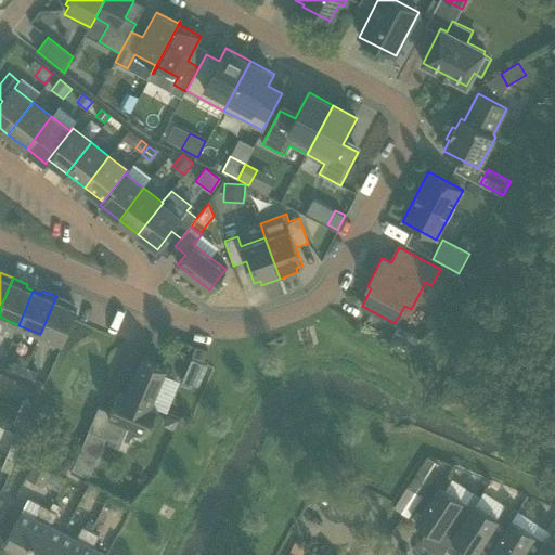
[(71,302),(56,296),(40,334),(63,344),(77,309),(69,306),(71,302)]
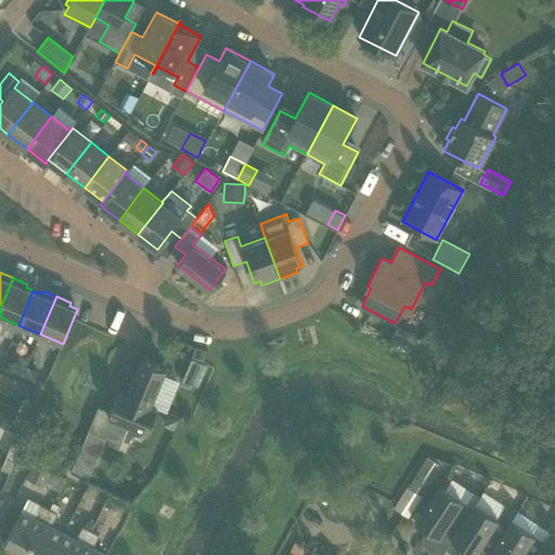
[(399,327),(392,338),(414,350),(421,339),(399,327)]
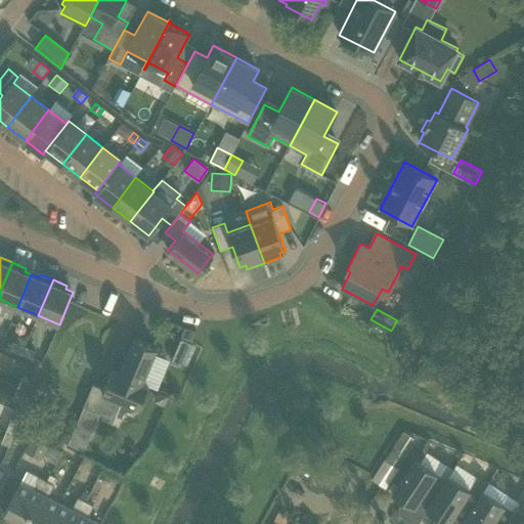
[(134,339),(120,374),(142,383),(157,348),(134,339)]
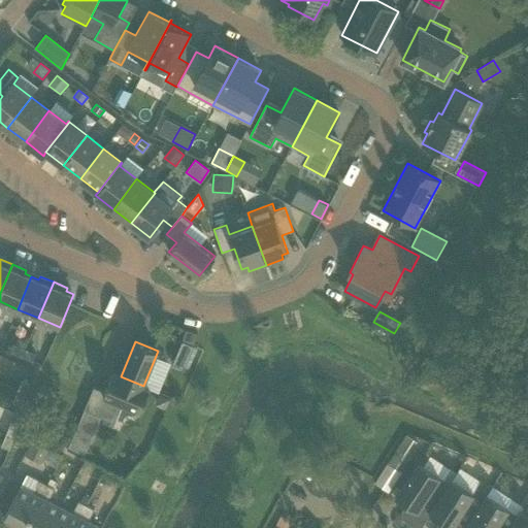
[(183,341),(172,364),(185,369),(194,347),(183,341)]
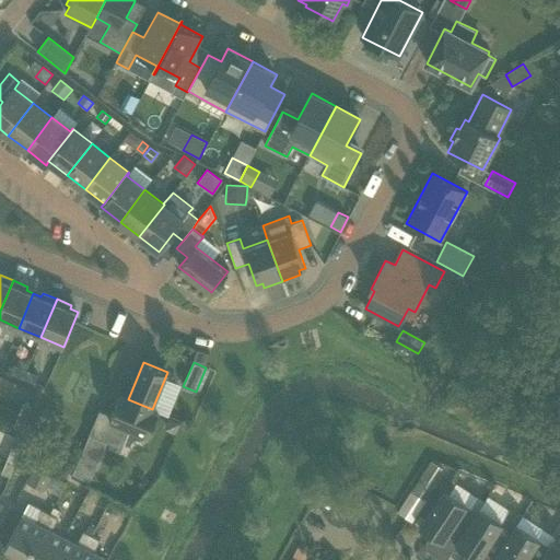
[(11,373),(23,378),(27,371),(14,364),(11,373)]
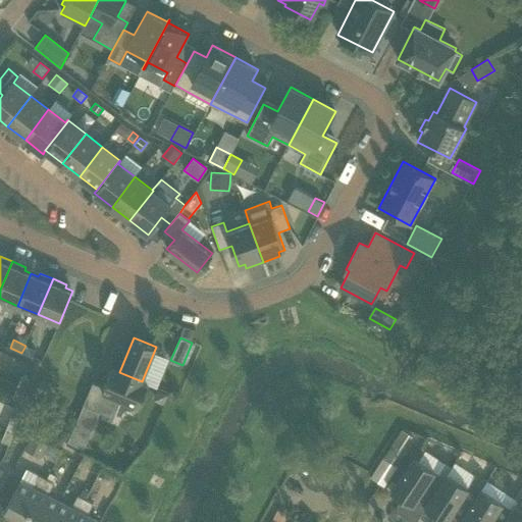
[(25,346),(21,353),(34,358),(37,351),(25,346)]
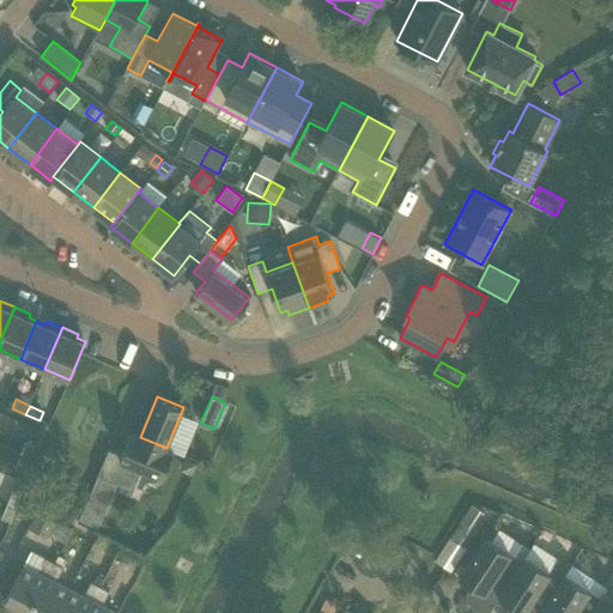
[(174,451),(167,448),(140,437),(132,434),(122,455),(109,449),(97,475),(111,481),(133,491),(141,468),(163,478),(174,451)]
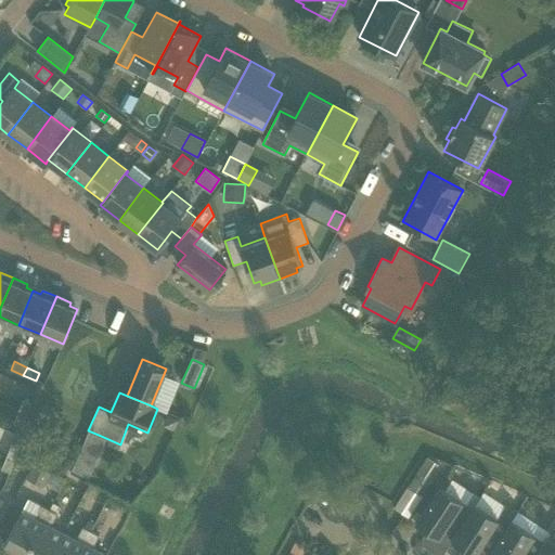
[(17,411),(26,414),(31,402),(23,399),(17,411)]
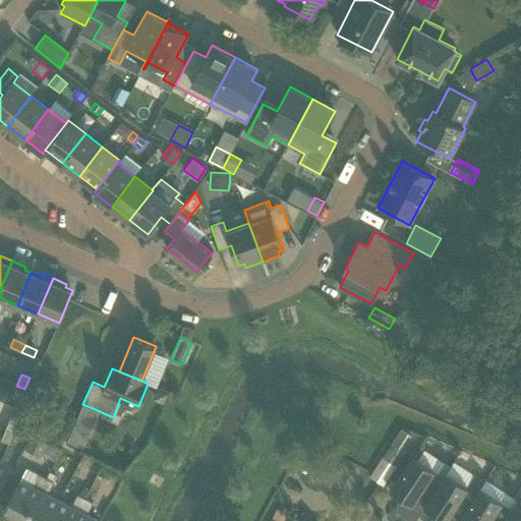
[(20,400),(24,389),(16,386),(12,397),(20,400)]
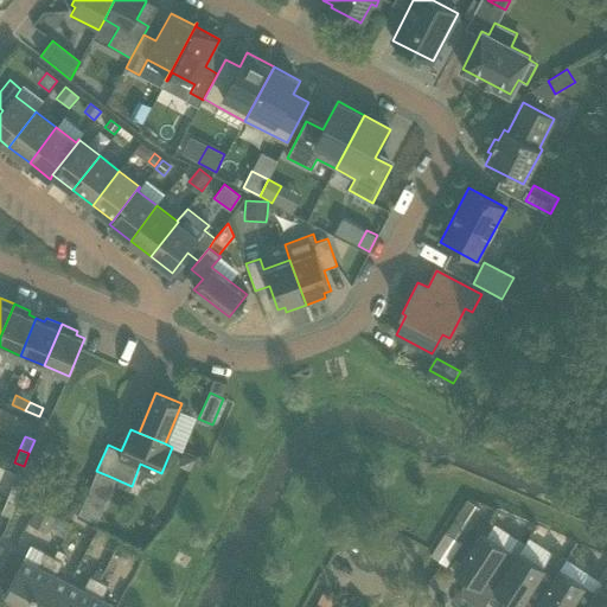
[(183,453),(178,467),(191,472),(196,458),(183,453)]
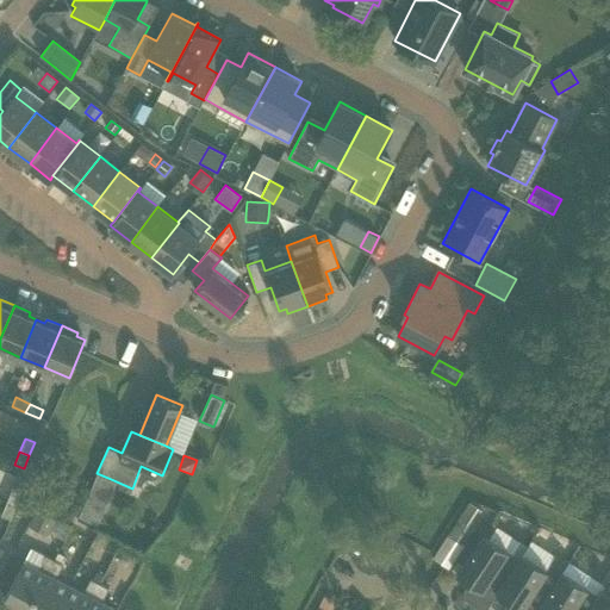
[(12,490),(7,502),(16,506),(22,493),(12,490)]
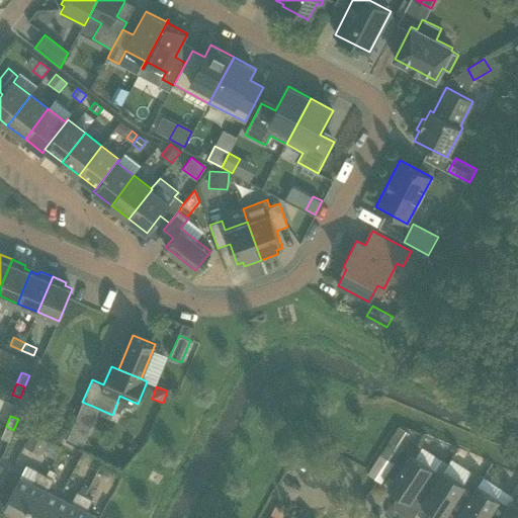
[(76,421),(68,439),(84,446),(91,428),(76,421)]
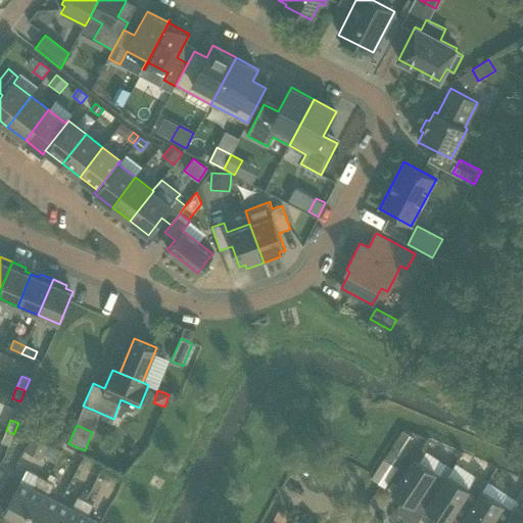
[(9,444),(13,434),(6,430),(1,441),(9,444)]
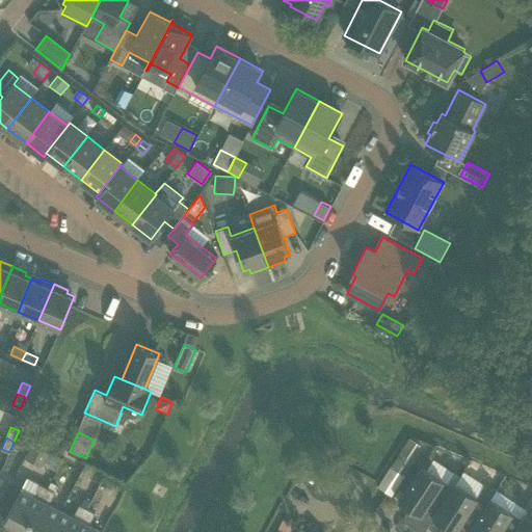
[(43,467),(44,464),(49,453),(32,445),(25,458),(43,467)]
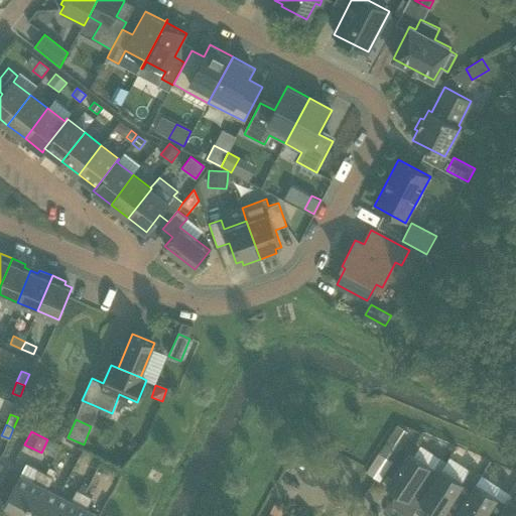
[(417,486),(426,493),(439,473),(429,467),(409,453),(386,487),(397,494),(394,499),(404,506),(417,486)]
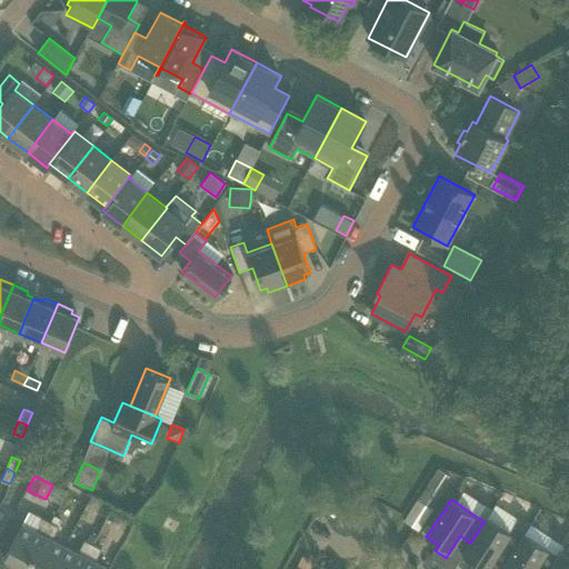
[(122,516),(112,510),(111,512),(108,519),(118,525),(122,516)]
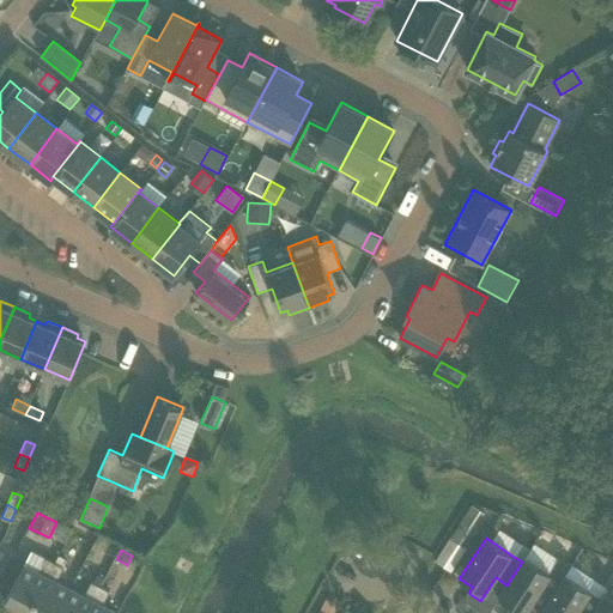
[(565,575),(572,564),(560,556),(558,559),(553,568),(565,575)]
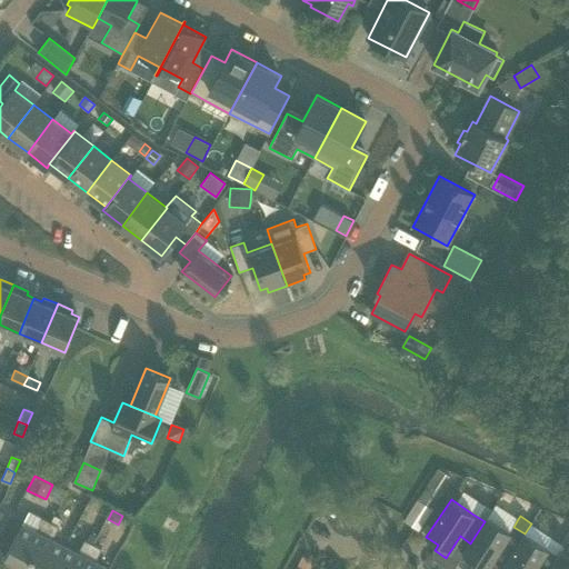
[(471,568),(472,568),(487,568),(493,559),(503,566),(525,533),(513,527),(510,532),(488,517),(485,521),(470,543),(462,555),(475,562),(471,568)]
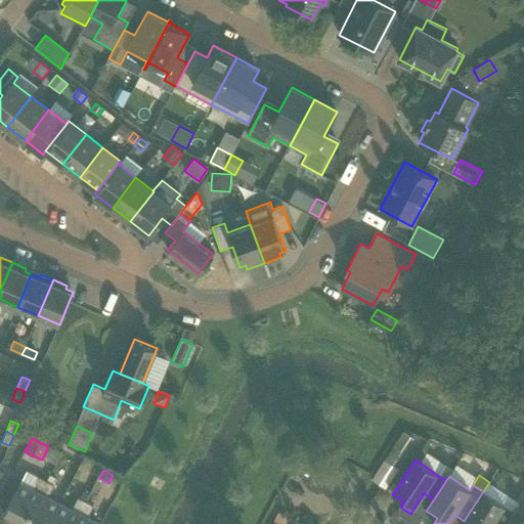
[(22,523),(24,523),(46,481),(39,477),(33,488),(20,482),(4,515),(22,523)]
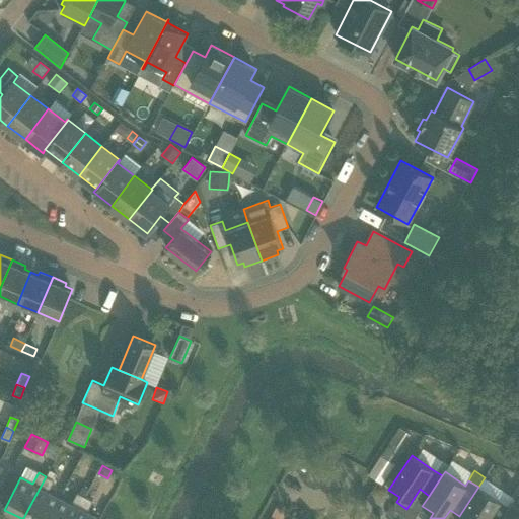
[(23,518),(49,518),(60,498),(48,492),(54,480),(46,476),(23,518)]
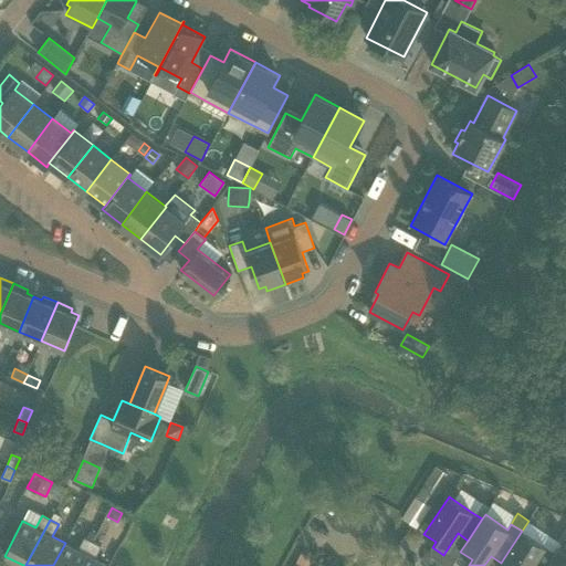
[(546,565),(555,553),(534,538),(522,531),(501,563),(499,565),(546,565)]
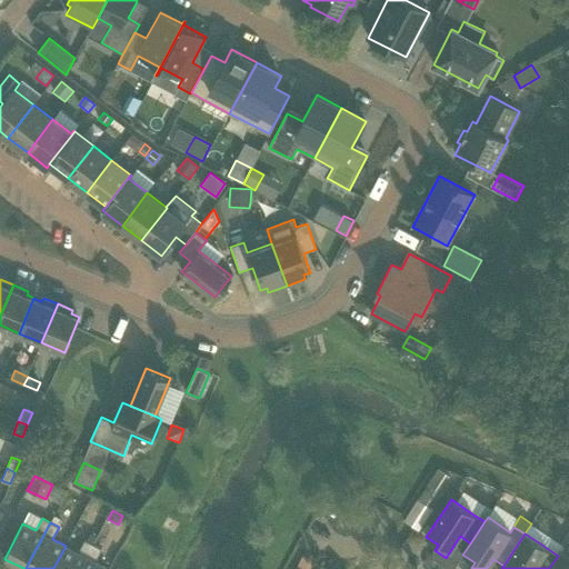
[(80,568),(93,545),(86,540),(79,552),(66,546),(53,568),(80,568)]
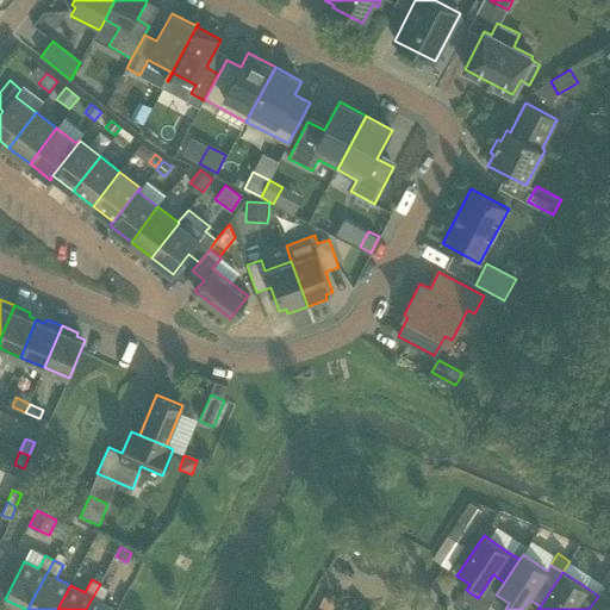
[(609,609),(609,582),(609,583),(607,587),(604,586),(598,596),(589,609),(609,609)]
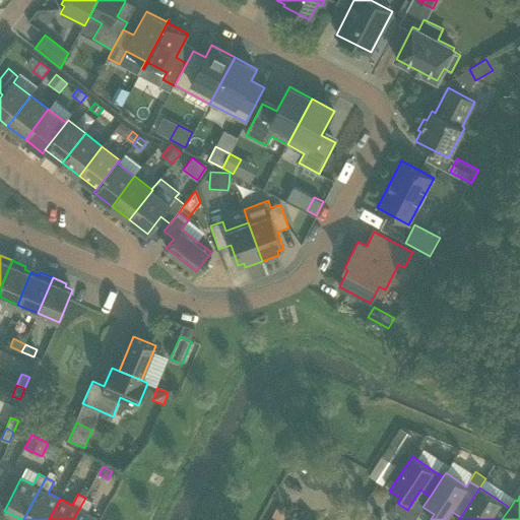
[(85,498),(73,519),(99,519),(100,519),(87,514),(93,502),(85,498)]
